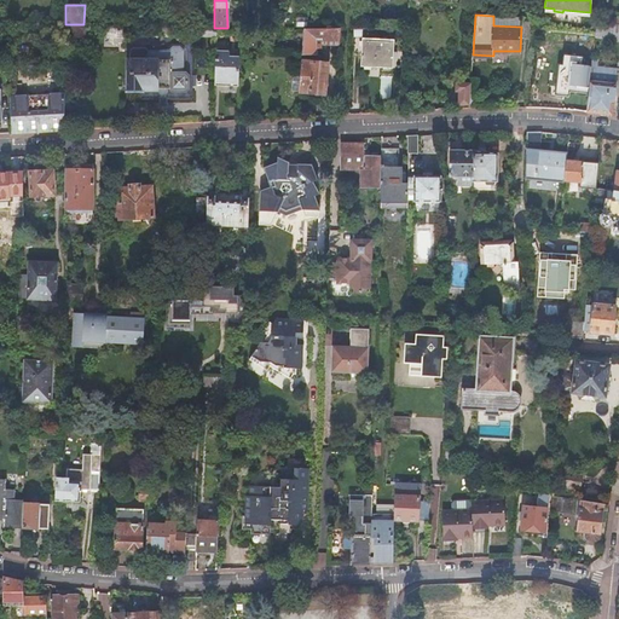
[(521,27),(521,16),(493,16),(493,25),(521,27)]
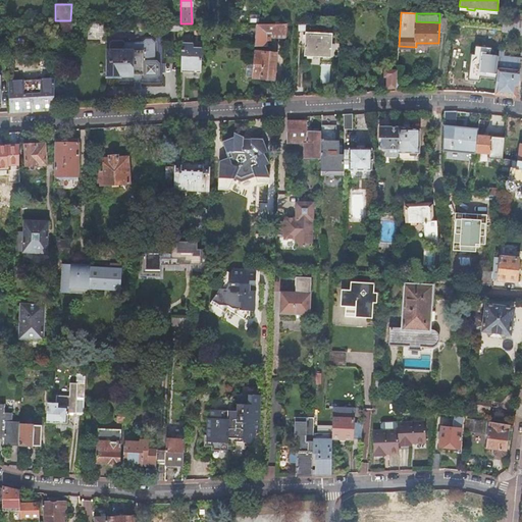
[(521,18),(515,18),(510,18),(509,31),(521,32),(521,18)]
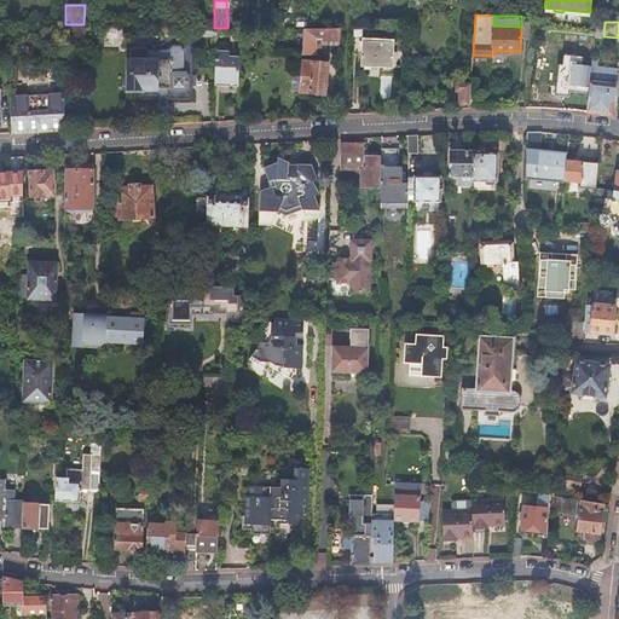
[(84,24),(65,24),(65,29),(65,35),(84,35),(84,24)]
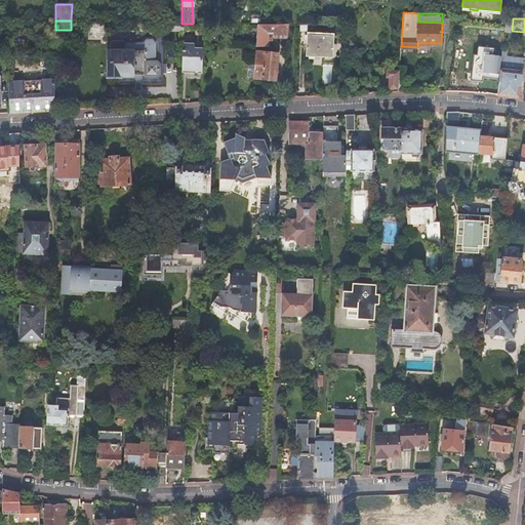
[(264,24),(257,24),(255,45),(269,45),(270,41),(273,41),(273,37),(288,37),(289,24),(264,24)]
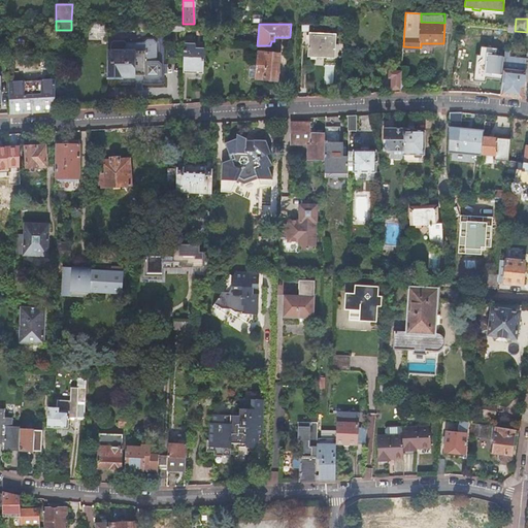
[(309,31),(310,24),(302,24),(301,45),(308,45),(308,55),(336,57),(337,32),(309,31)]
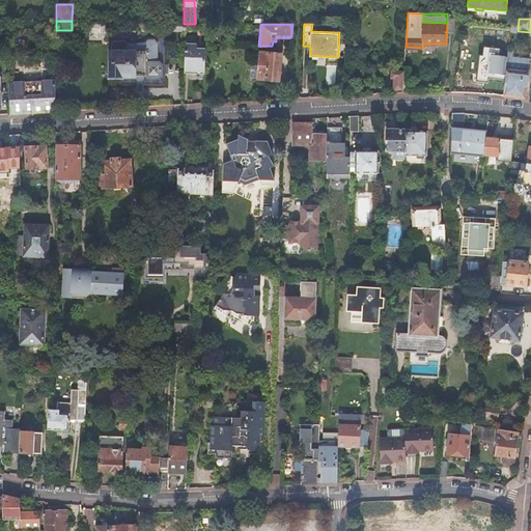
[(110,43),(110,50),(117,50),(135,49),(135,50),(145,50),(145,75),(147,78),(159,78),(161,75),(161,64),(159,61),(157,61),(157,43),(154,39),(147,39),(144,43),(127,43),(124,39),(113,39),(110,43)]
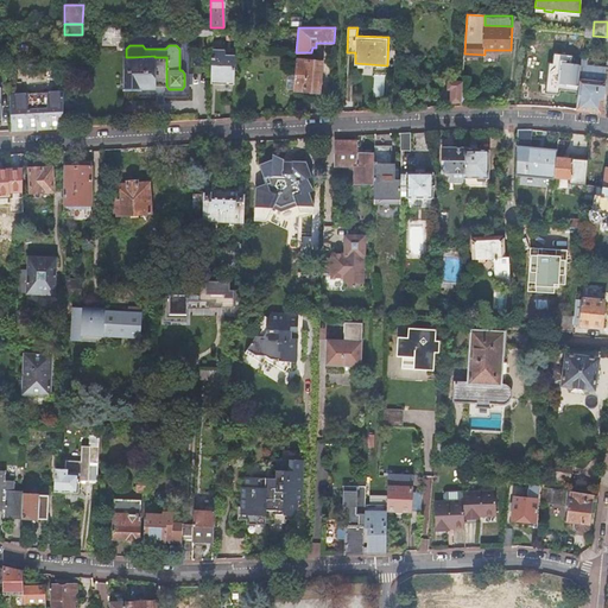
[(211,50),(210,83),(234,83),(235,55),(225,54),(225,50),(211,50)]
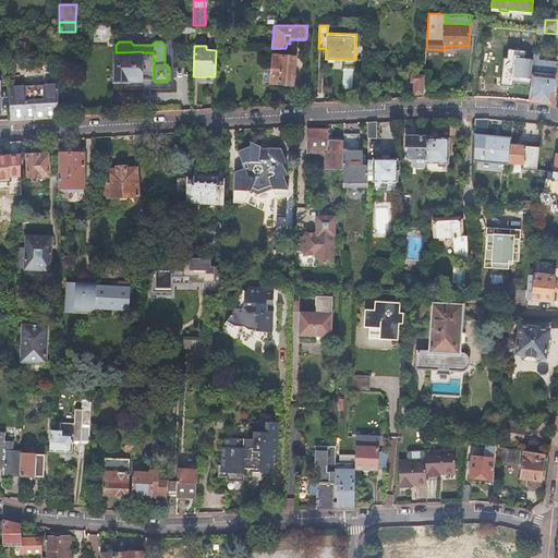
[(116,52),(113,52),(113,82),(129,82),(129,81),(142,81),(142,79),(153,79),(153,52),(142,52),(142,51),(123,52),(116,52)]
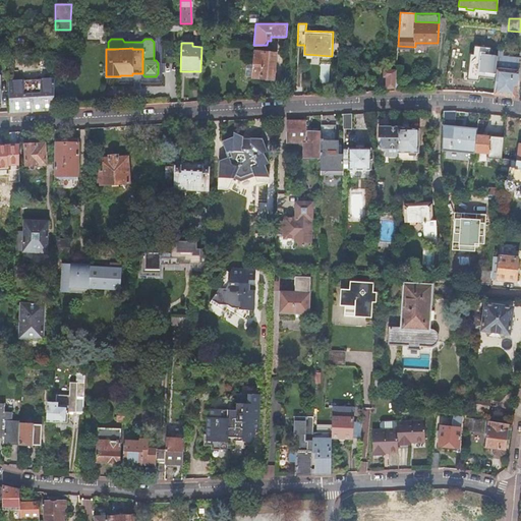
[(504,50),(499,49),(494,94),(516,97),(520,57),(503,55),(504,50)]
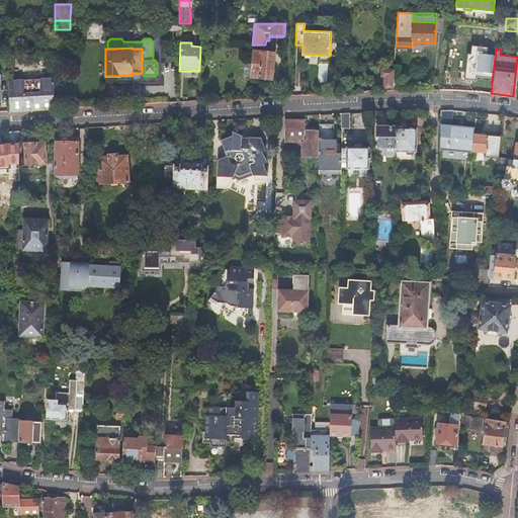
[(252,50),(250,76),(271,78),(274,52),(252,50)]
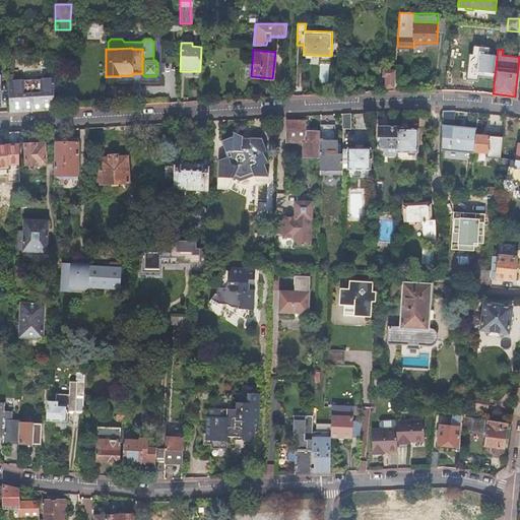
[(383,68),(382,75),(386,75),(385,86),(394,87),(395,69),(383,68)]
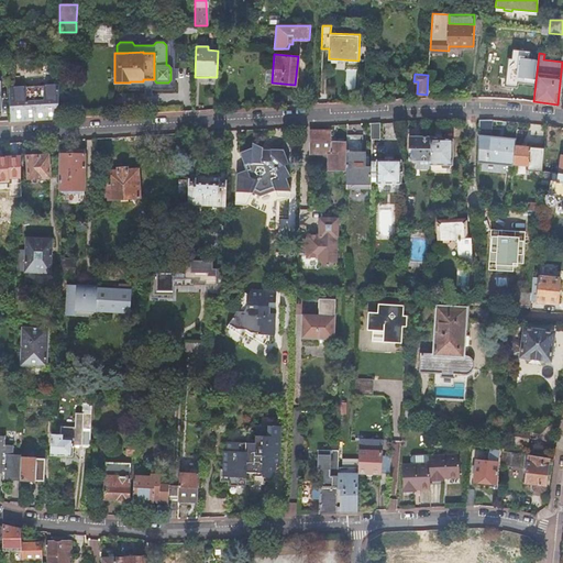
[(58,84),(9,86),(11,121),(58,118),(58,97),(58,84)]
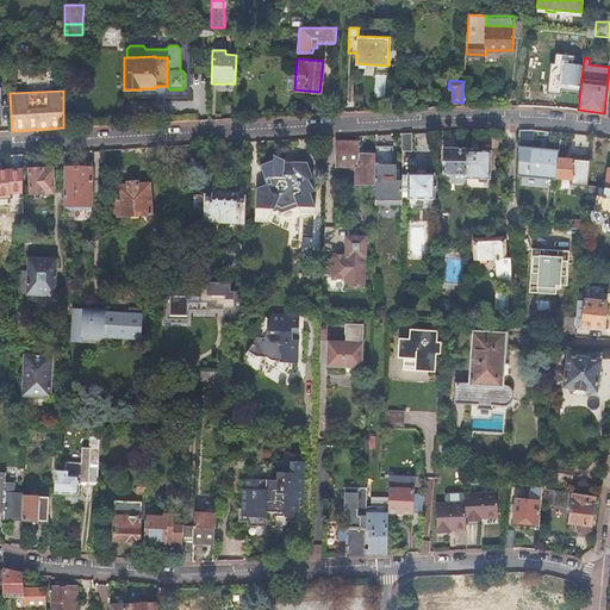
[(73,105),(63,105),(63,128),(73,128),(73,105)]
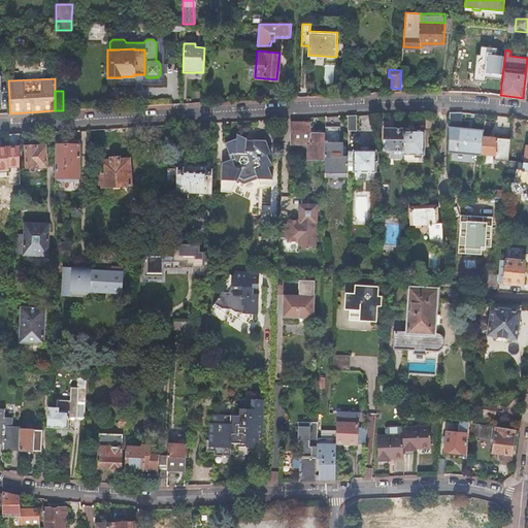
[(461,112),(449,112),(448,129),(461,129),(461,112)]
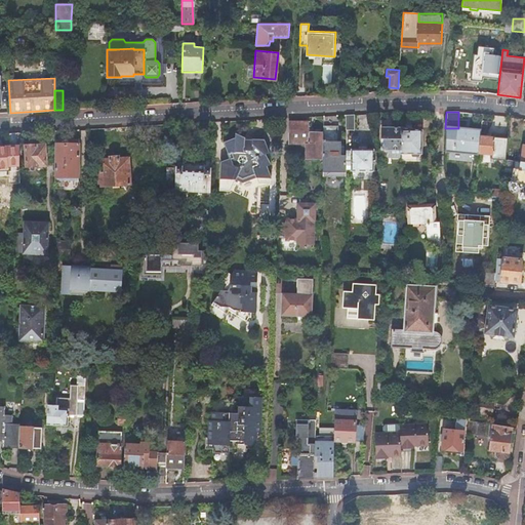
[(355,115),(346,115),(346,129),(355,129),(355,115)]
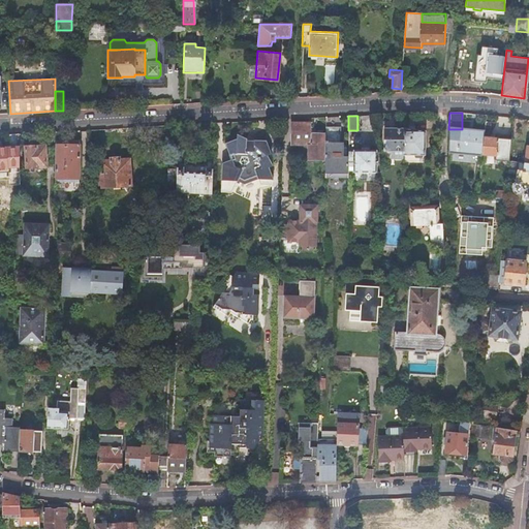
[(308,160),(325,160),(325,134),(311,133),(311,123),(292,123),(292,144),(309,145),(308,160)]
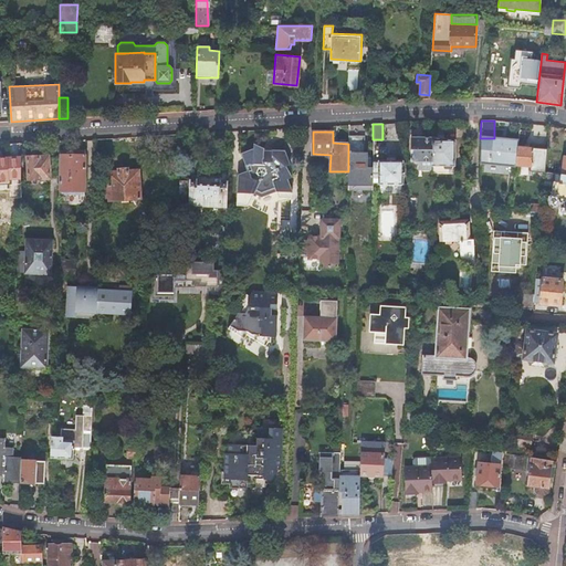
[(348,171),(348,188),(368,188),(368,184),(374,184),(373,167),(368,166),(368,153),(365,153),(365,136),(348,136),(348,144),(348,171)]
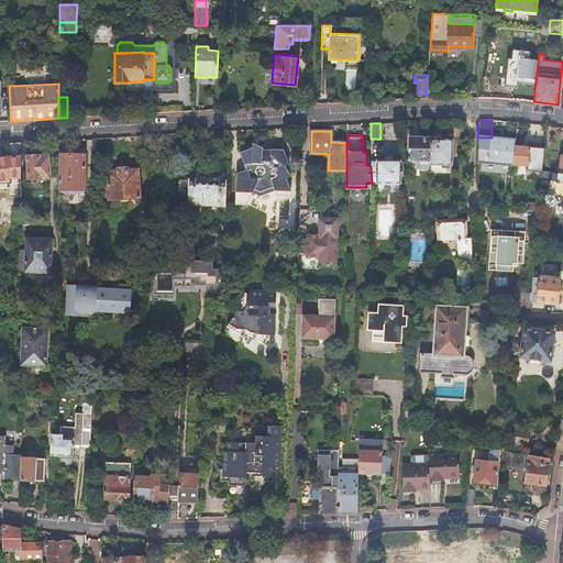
[(429,161),(429,164),(451,165),(452,139),(441,139),(441,138),(430,136),(430,139),(429,161)]
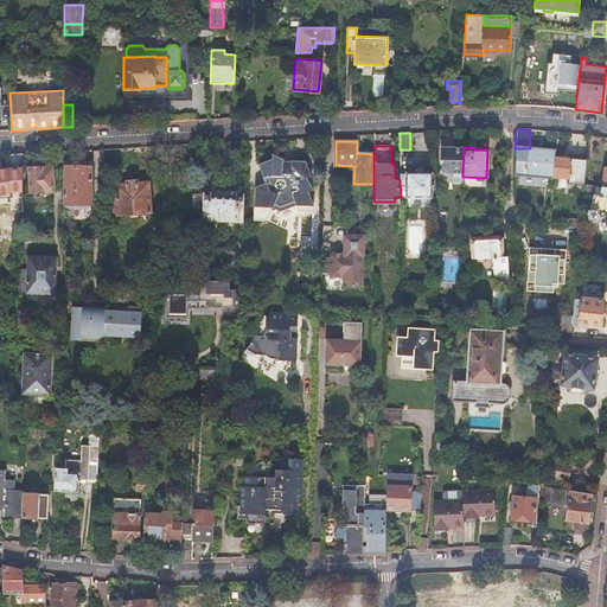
[(439,173),(439,181),(462,183),(462,177),(462,173),(464,149),(442,148),(441,173),(439,173)]
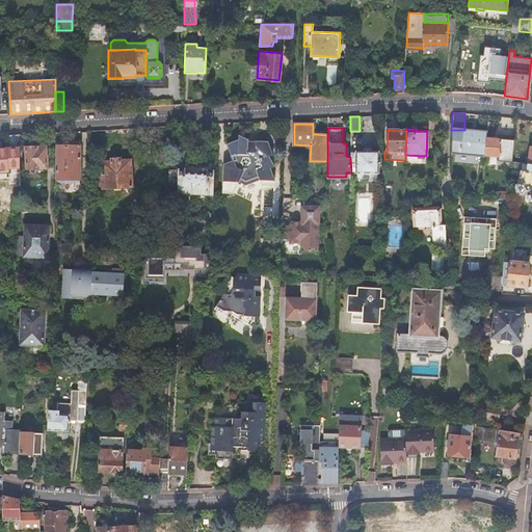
[(451,130),(451,152),(467,153),(486,155),(487,137),(487,131),(464,130),(451,130)]
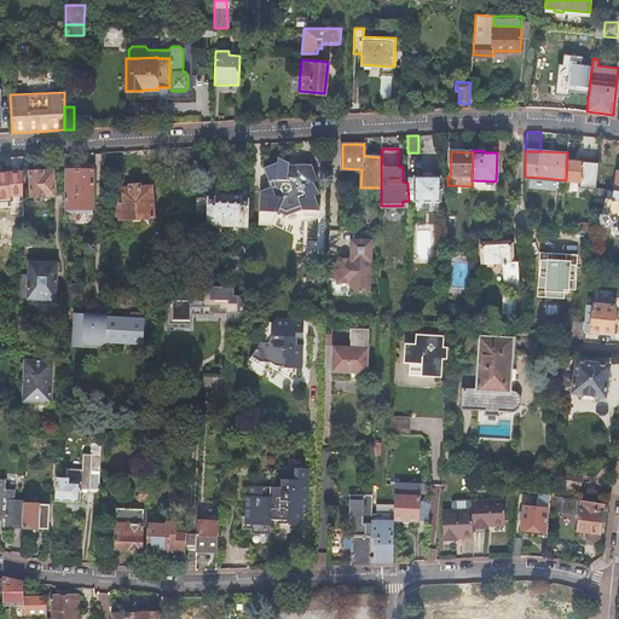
[(23,156),(6,157),(7,173),(0,172),(0,209),(11,209),(10,194),(23,194),(23,156)]
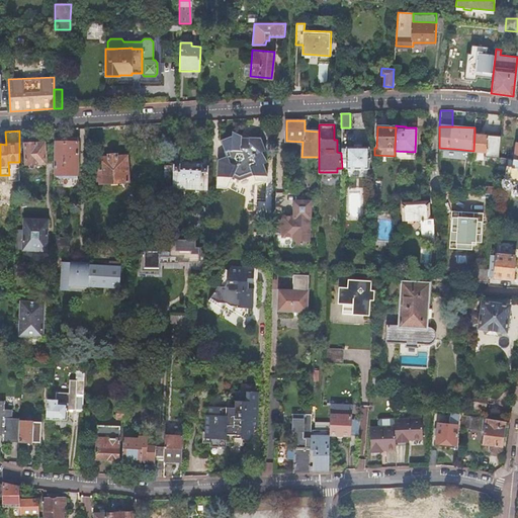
[(475,134),(473,151),(484,152),(483,156),(499,157),(501,136),(475,134)]
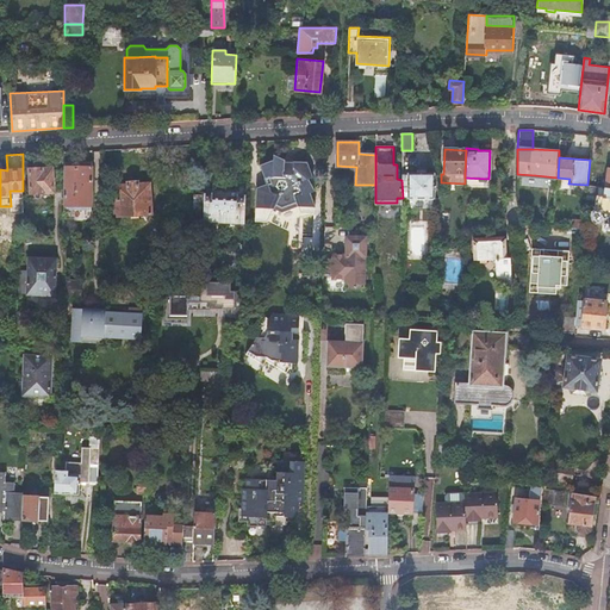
[(255,201),(253,238),(266,232),(275,234),(280,218),(290,221),(304,207),(307,210),(307,212),(322,212),(322,203),(313,188),(318,186),(312,175),(317,172),(310,159),(284,165),(257,169),(260,186),(255,201)]
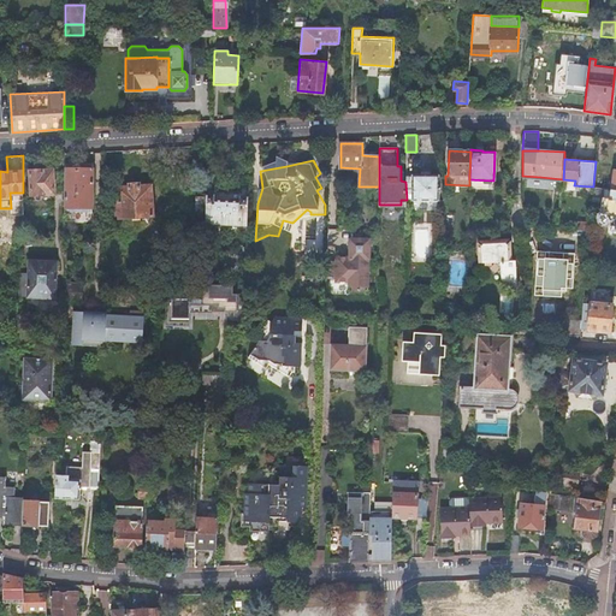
[(65,165),(65,208),(94,209),(94,191),(92,191),(92,184),(94,184),(94,165),(65,165)]
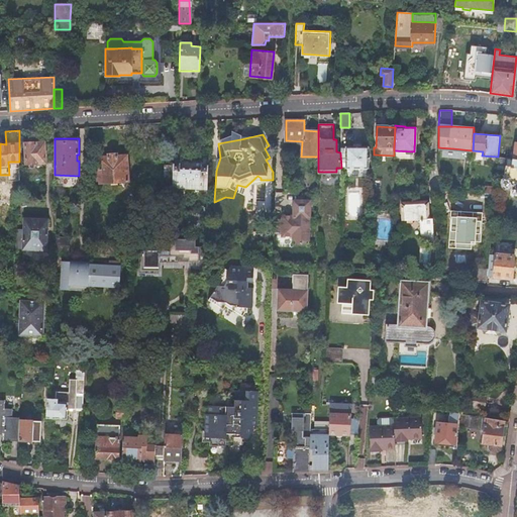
[(25,143),(26,170),(35,170),(35,163),(45,162),(44,142),(25,143)]
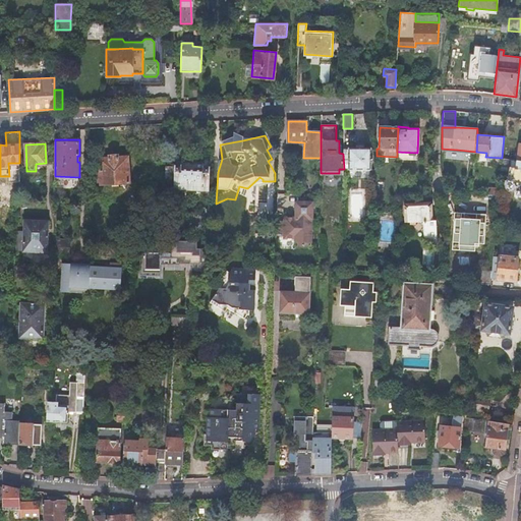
[(502,158),(502,166),(512,168),(520,168),(520,143),(519,143),(518,159),(502,158)]
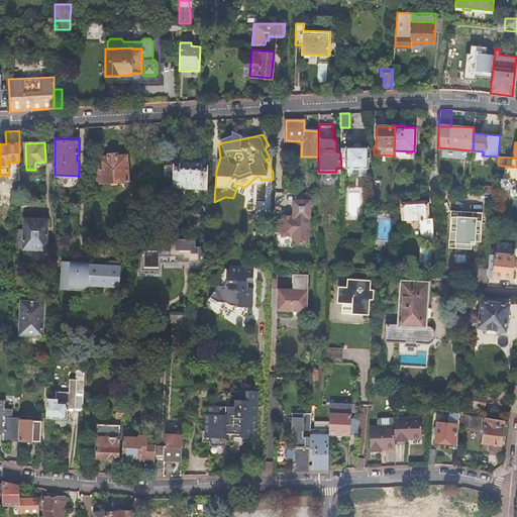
[(341,168),(341,169),(345,168),(369,168),(369,147),(345,146),(345,148),(340,148),(340,152),(341,168)]
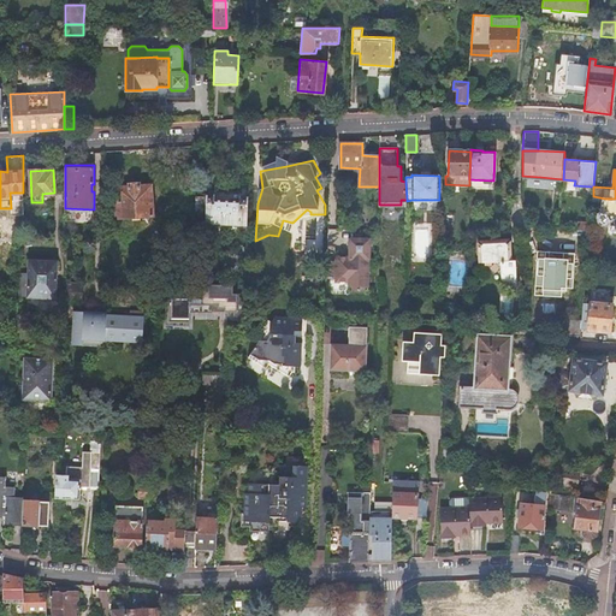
[(118,206),(116,206),(116,215),(118,215),(119,218),(152,215),(150,184),(140,185),(138,183),(128,184),(128,187),(117,187),(118,206)]
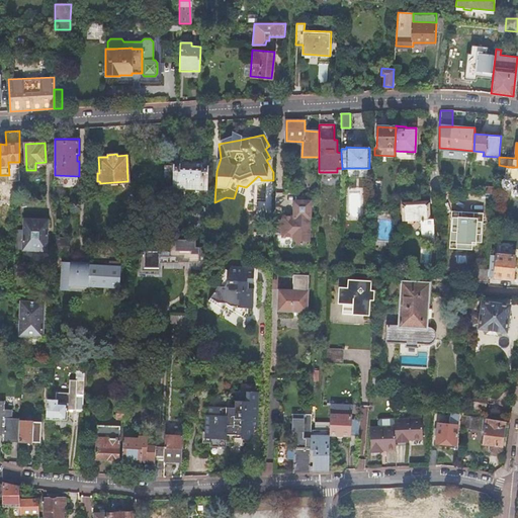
[(173,160),(172,188),(207,189),(209,161),(173,160)]
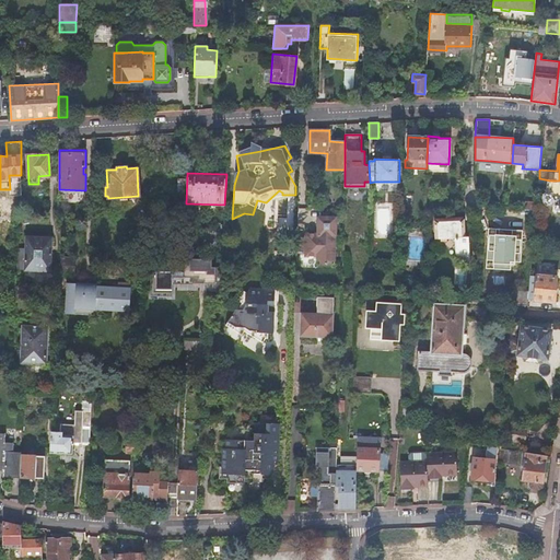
[(559,203),(559,181),(550,181),(549,194),(547,194),(546,195),(545,196),(545,198),(545,199),(546,200),(548,201),(549,202),(550,201),(552,201),(553,199),(557,200),(557,203),(559,203)]
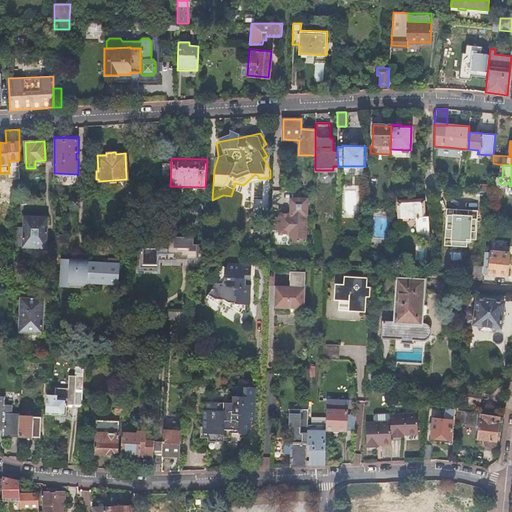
[(481,184),(480,191),(490,192),(491,184),(481,184)]
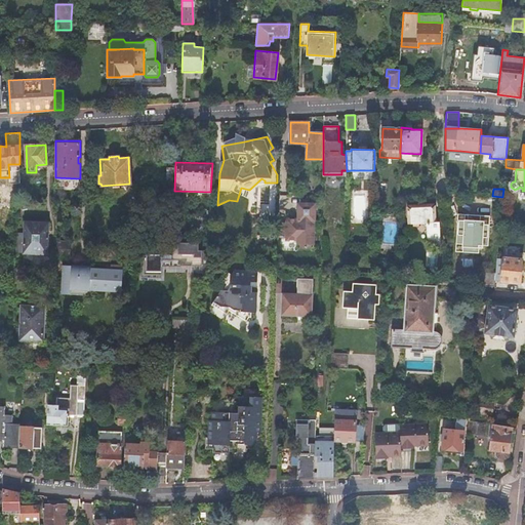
[(502,197),(492,196),(492,204),(501,205),(502,197)]
